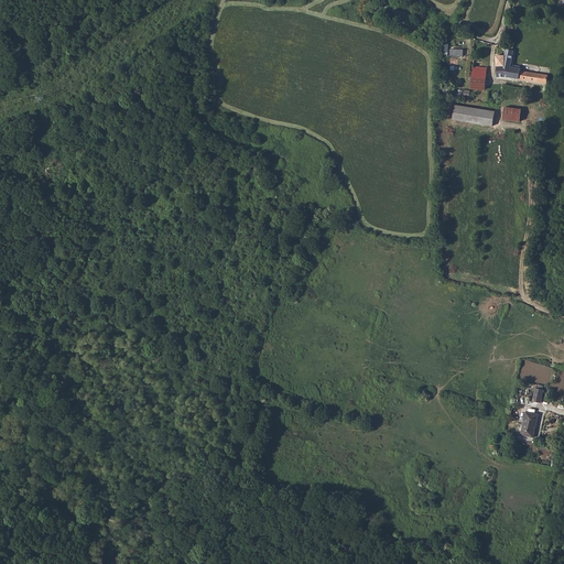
[(506,56),(502,56),(497,56),(497,67),(503,67),(503,76),(524,79),(545,83),(548,75),(520,72),(521,68),(510,67),(513,51),(507,51),(506,56)]
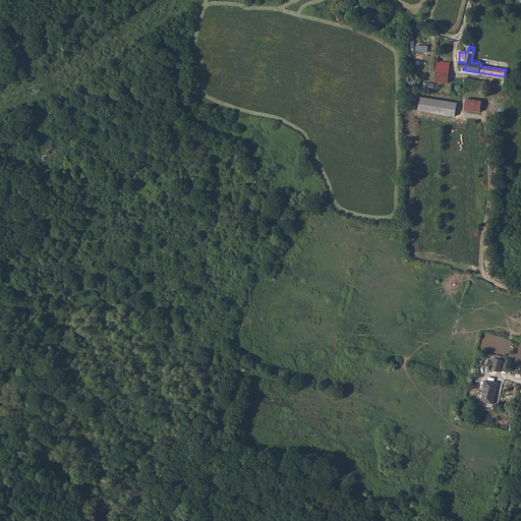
[(436,81),(448,82),(450,63),(438,62),(436,81)]
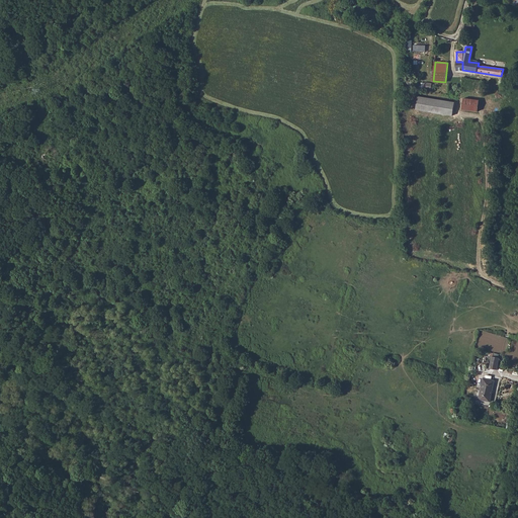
[(466,80),(465,88),(481,89),(482,82),(466,80)]
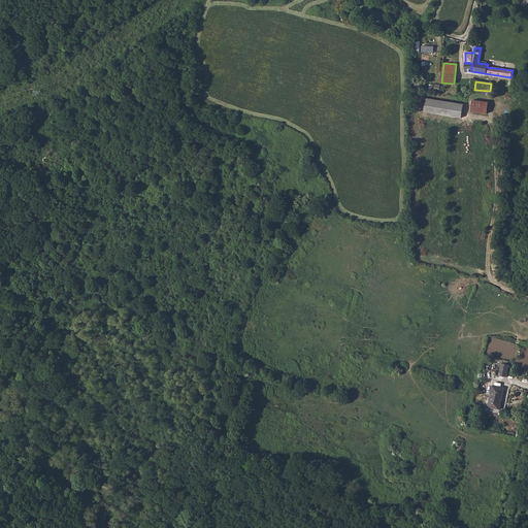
[(424,112),(462,118),(464,105),(426,100),(424,112)]
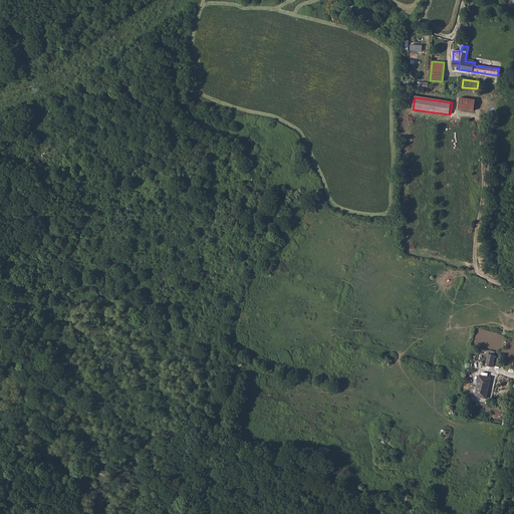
[(459,108),(474,111),(475,100),(461,98),(459,108)]
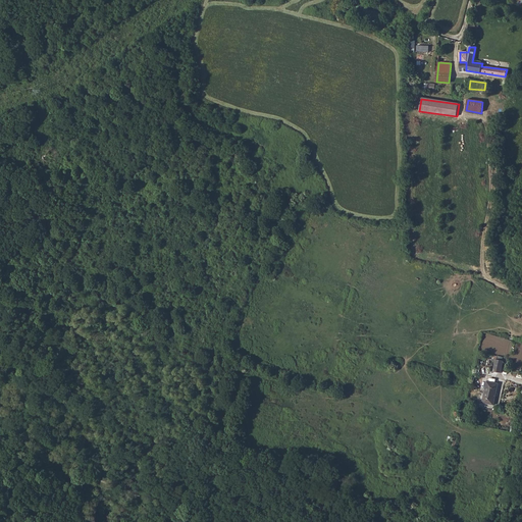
[(502,361),(503,358),(497,357),(496,360),(493,371),(500,372),(503,362),(502,361)]
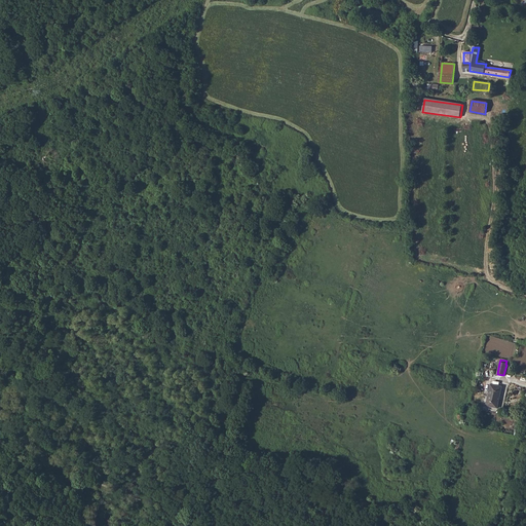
[(490,384),(487,406),(497,408),(501,387),(490,384)]
